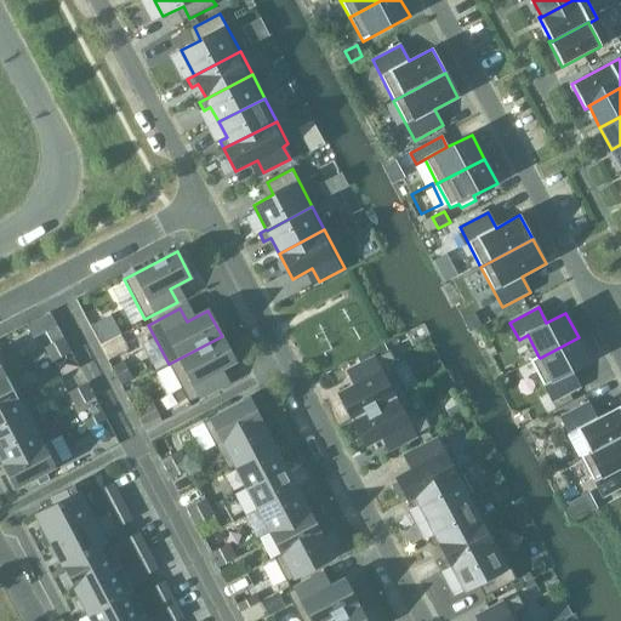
[(474,313),(463,319),(469,332),(482,326),(474,313)]
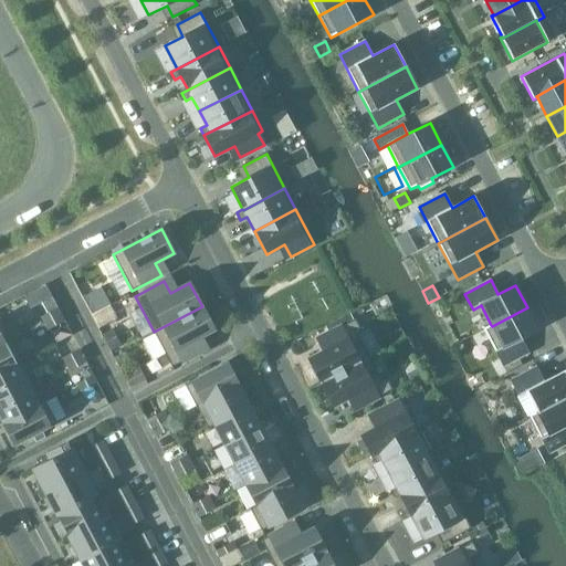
[(102,287),(83,297),(92,314),(111,305),(102,287)]
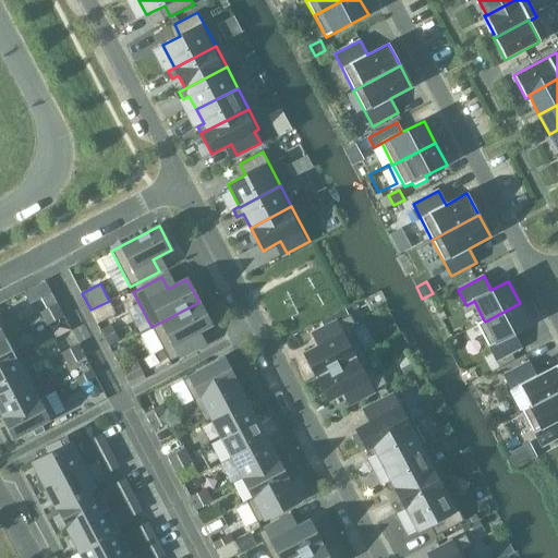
[(51,293),(41,299),(47,310),(57,304),(51,293)]
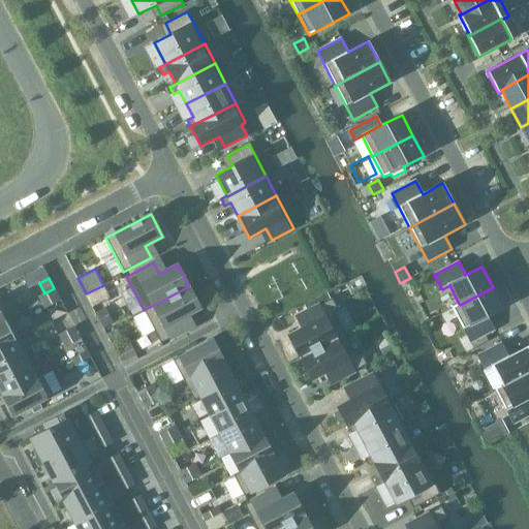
[(200,309),(189,286),(144,310),(161,343),(188,330),(183,318),(200,309)]
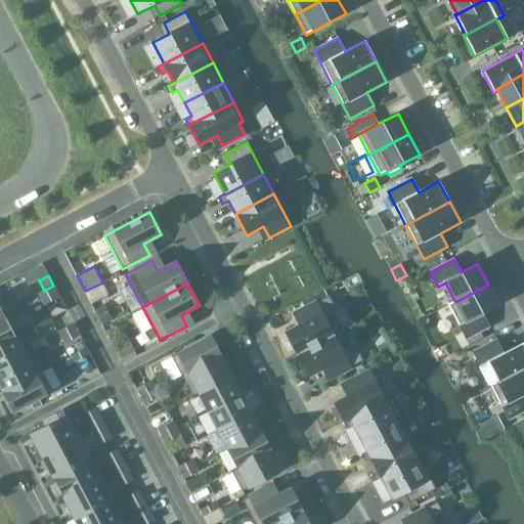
[(455,302),(454,301),(447,305),(466,340),(489,326),(483,313),(498,305),(488,285),(455,302)]
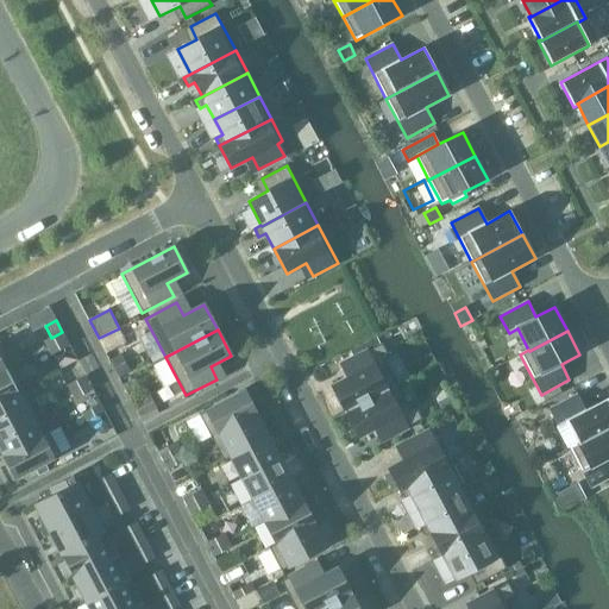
[(48,349),(66,339),(62,332),(51,338),(44,341),(48,349)]
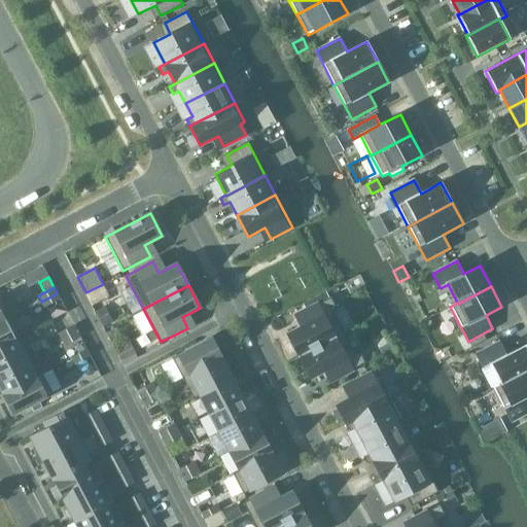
[(57,293),(41,302),(44,308),(60,300),(57,293)]
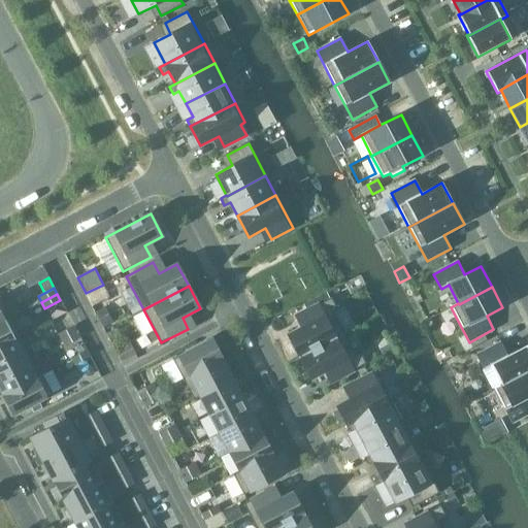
[(0,323),(12,317),(2,297),(0,297),(0,323)]
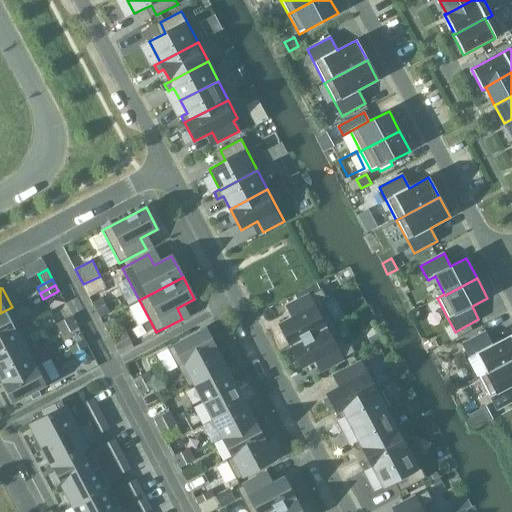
[(334,323),(323,303),(328,301),(322,289),(297,302),(303,312),(279,325),(290,346),(334,323)]
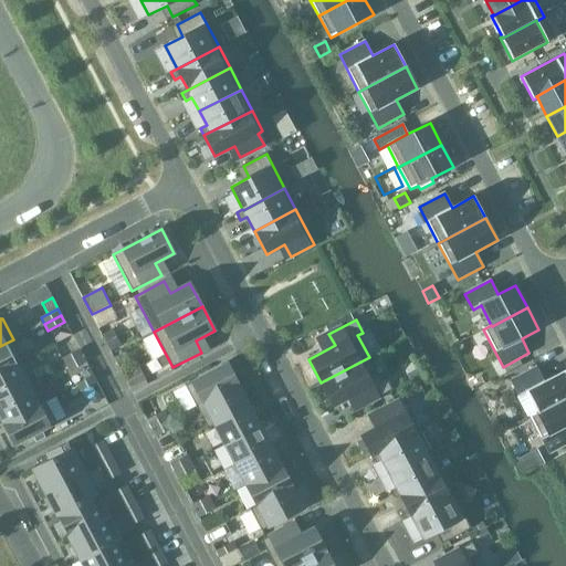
[(112,331),(102,336),(111,352),(121,346),(112,331)]
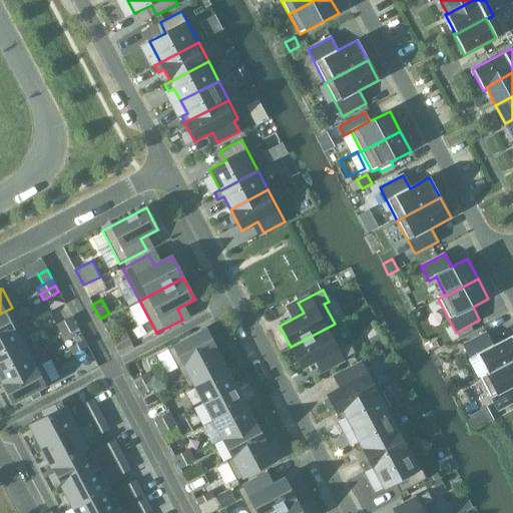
[(0,339),(22,328),(12,308),(0,314),(0,339)]
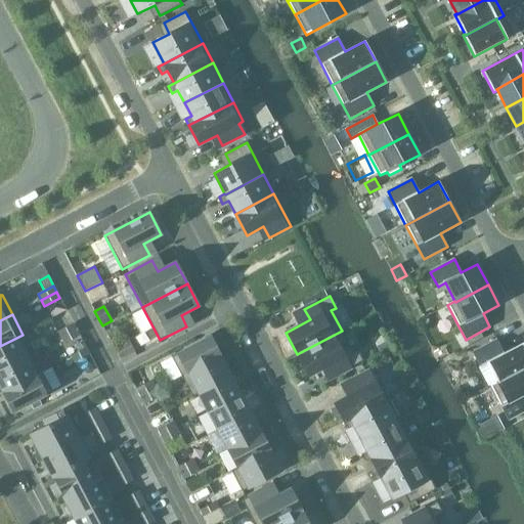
[(61,338),(77,330),(74,323),(58,332),(61,338)]
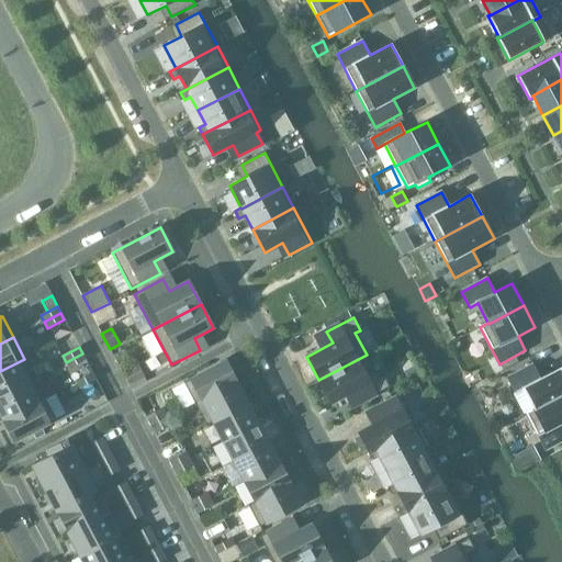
[(82,353),(66,362),(69,369),(86,360),(82,353)]
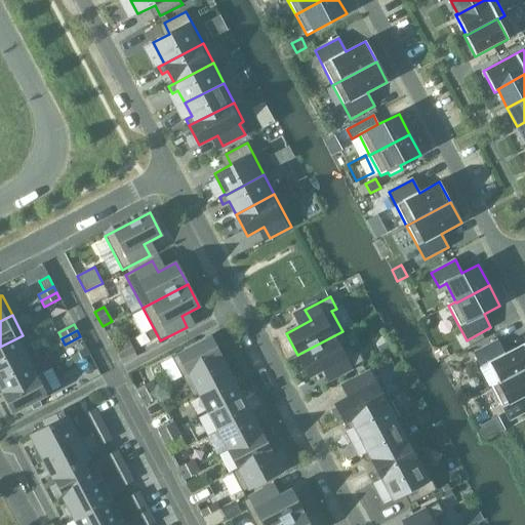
[(354,352),(342,331),(297,355),(310,377),(333,364),(339,375),(364,362),(358,350),(354,352)]
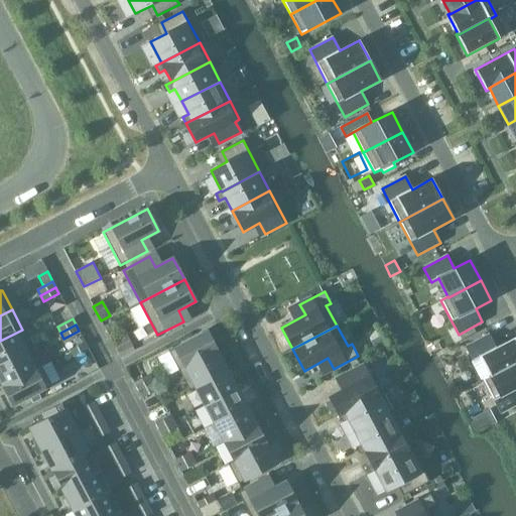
[(0,364),(25,351),(32,348),(22,330),(0,341),(0,364)]
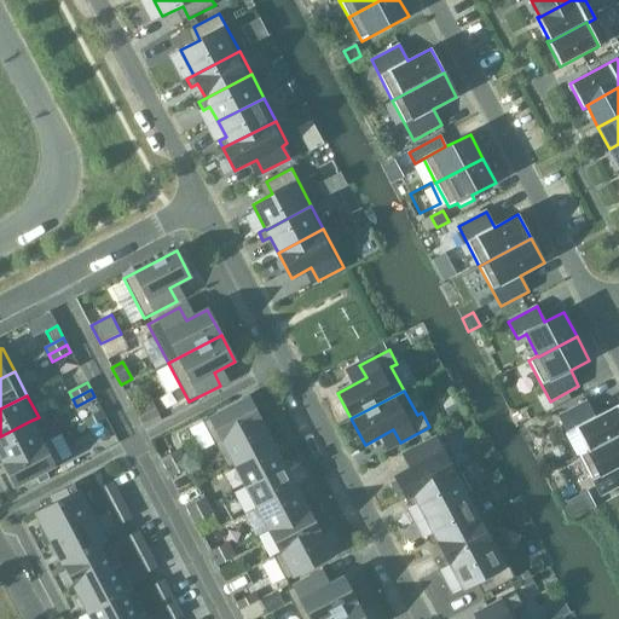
[(202,422),(215,445),(261,421),(248,398),(202,422)]
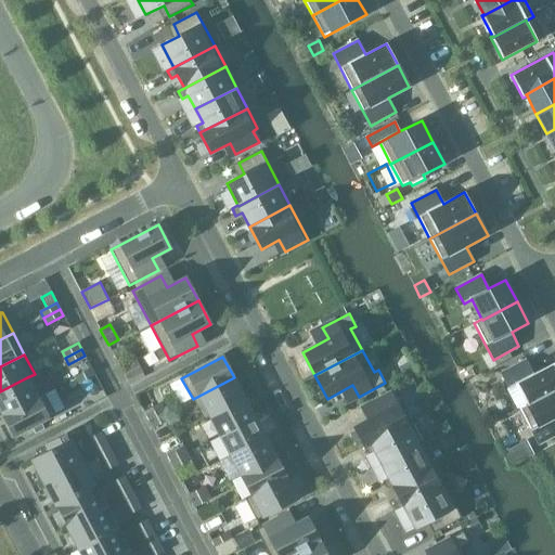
[(508,388),(516,385),(527,404),(527,405),(554,390),(554,364),(554,363),(533,374),(526,360),(501,373),(508,388)]
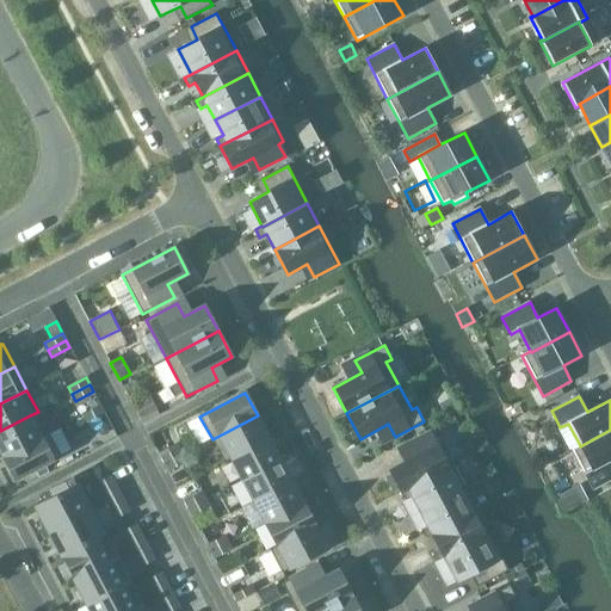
[(149,399),(134,407),(140,419),(155,411),(149,399)]
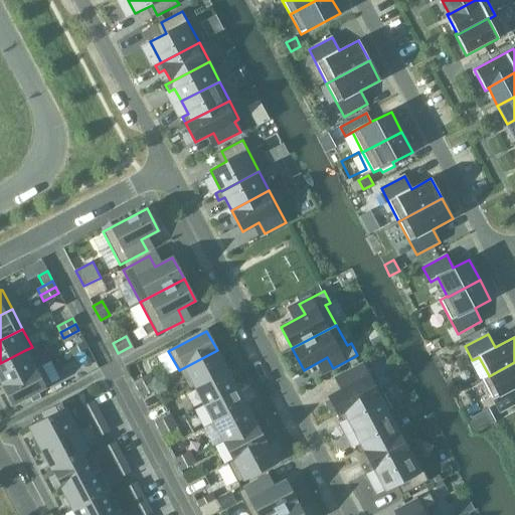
[(84,342),(69,350),(72,356),(88,348),(84,342)]
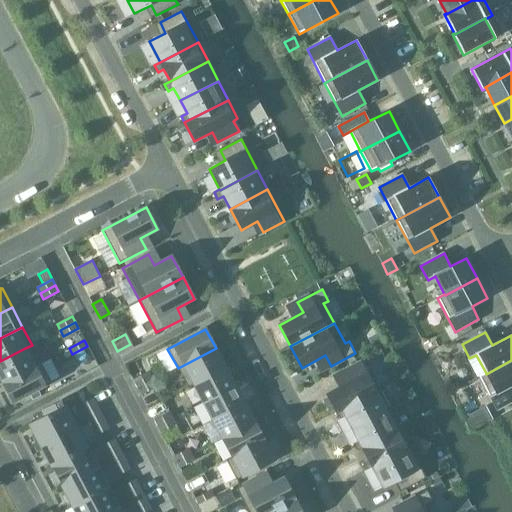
[(35,366),(34,366),(25,348),(0,361),(0,376),(3,383),(35,366)]
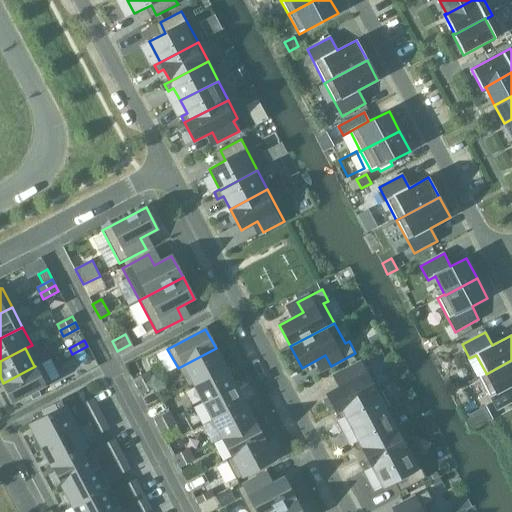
[(188,388),(194,385),(194,384),(226,368),(216,348),(178,368),(188,388)]
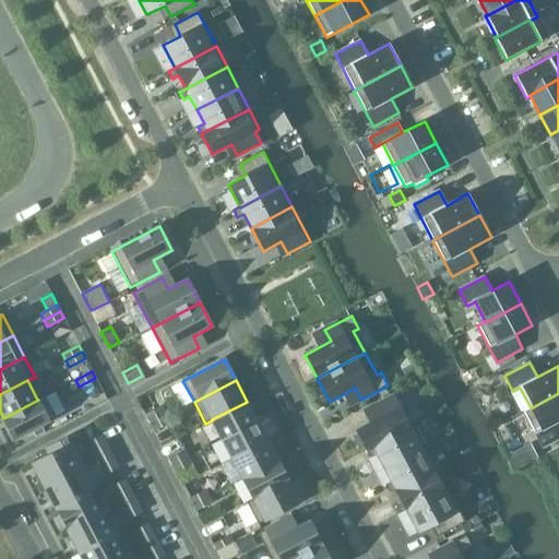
[(558,393),(531,408),(531,407),(523,411),(542,448),(558,439),(558,393)]
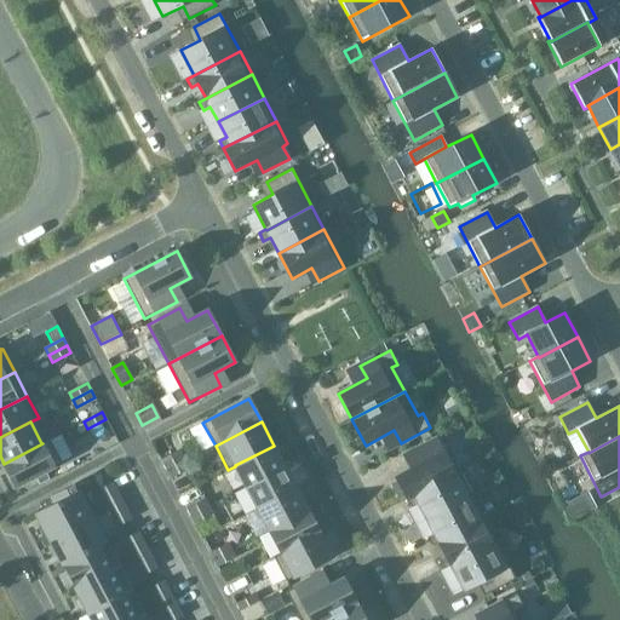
[(50,438),(41,443),(42,443),(4,464),(16,487),(62,463),(50,438)]
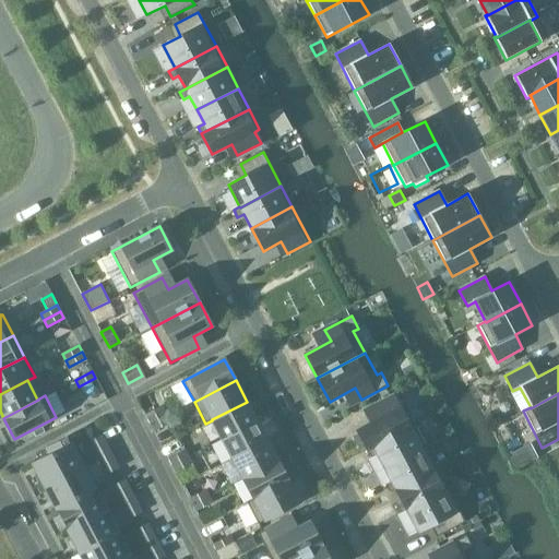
[(359,449),(366,447),(368,450),(415,425),(404,405),(400,407),(393,396),(370,408),(376,419),(357,430),(359,435),(354,437),(359,449)]
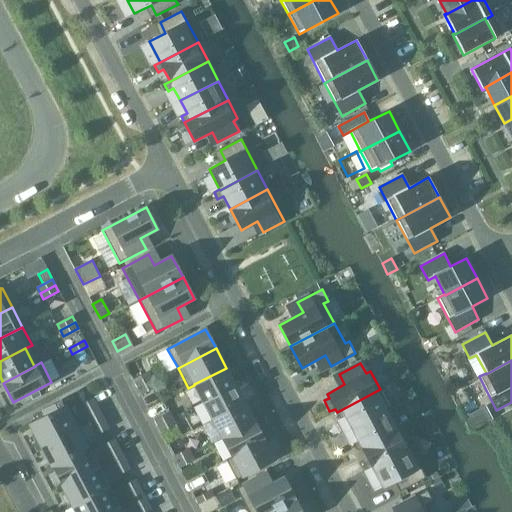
[(194,384),(194,385),(204,402),(235,386),(226,368),(194,384)]
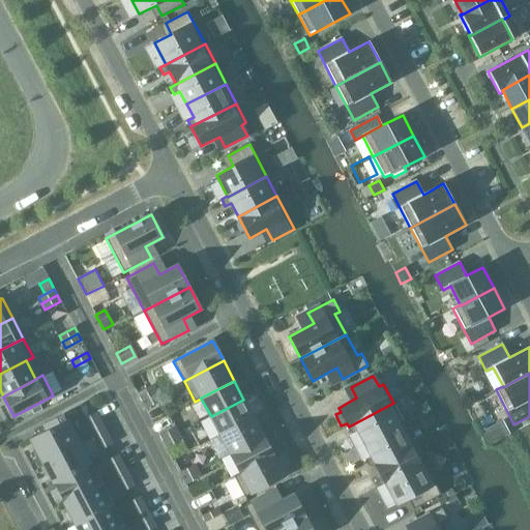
[(143,403),(158,395),(155,389),(140,398),(143,403)]
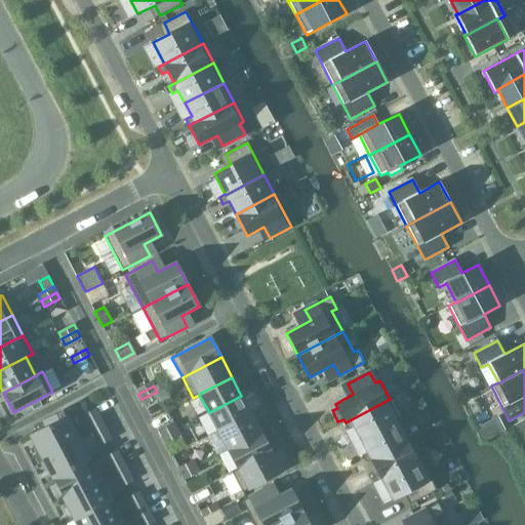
[(157,392),(142,399),(145,405),(160,397),(157,392)]
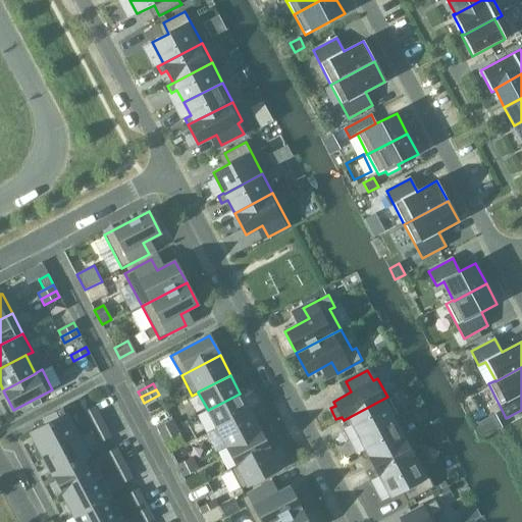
[(240,394),(208,410),(217,428),(250,412),(240,394)]
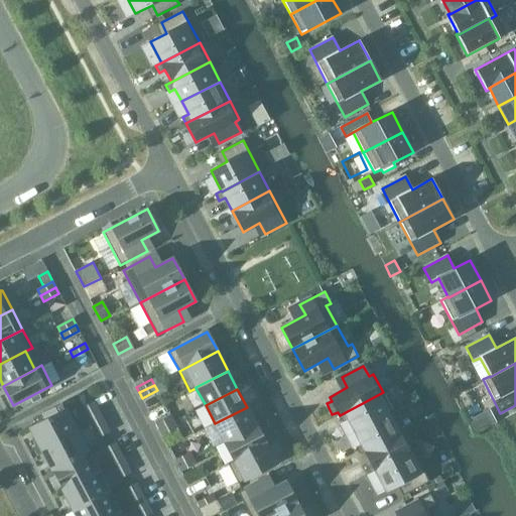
[(349,419),(355,431),(393,412),(383,392),(340,415),(343,422),(349,419)]
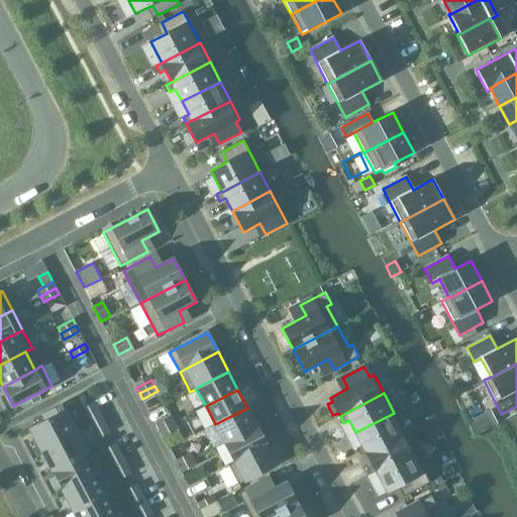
[(86,417),(98,411),(94,403),(82,409),(86,417)]
